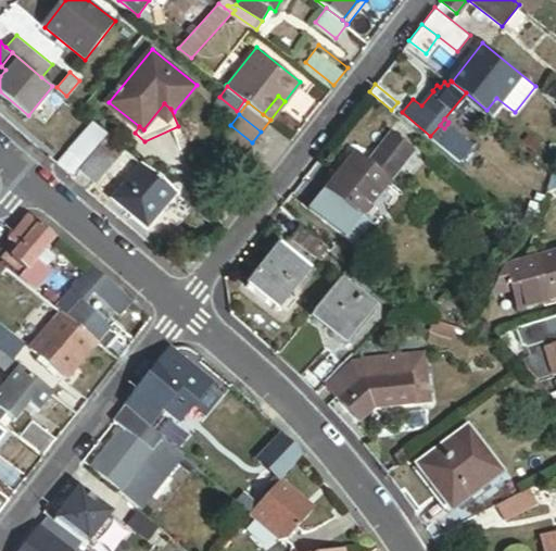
[(109,134),(96,122),(71,152),(83,162),(84,163),(109,134)]
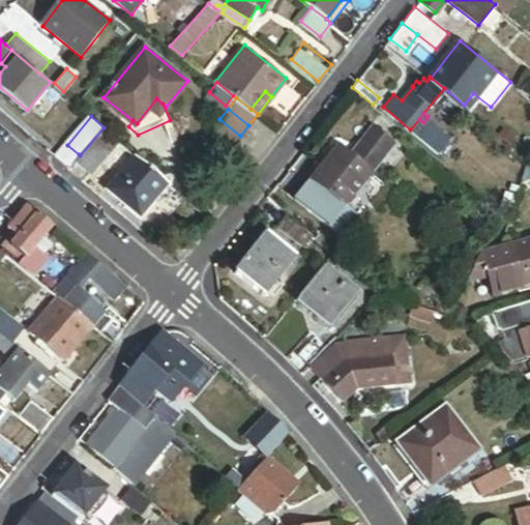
[(419,119),(410,129),(418,136),(431,121),(427,118),(423,122),(419,119)]
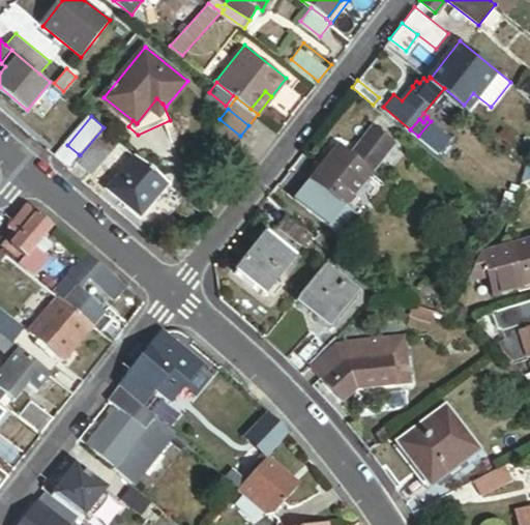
[(240,136),(219,119),(210,130),(232,147),(240,136)]
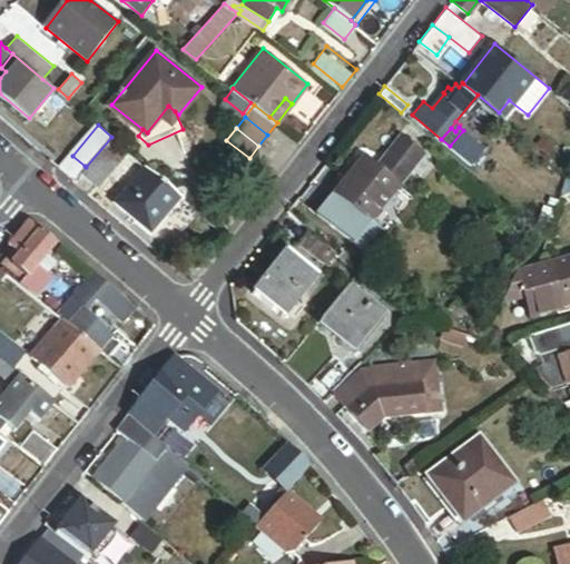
[(387,151),(410,169),(411,169),(425,152),(402,134),(387,151)]
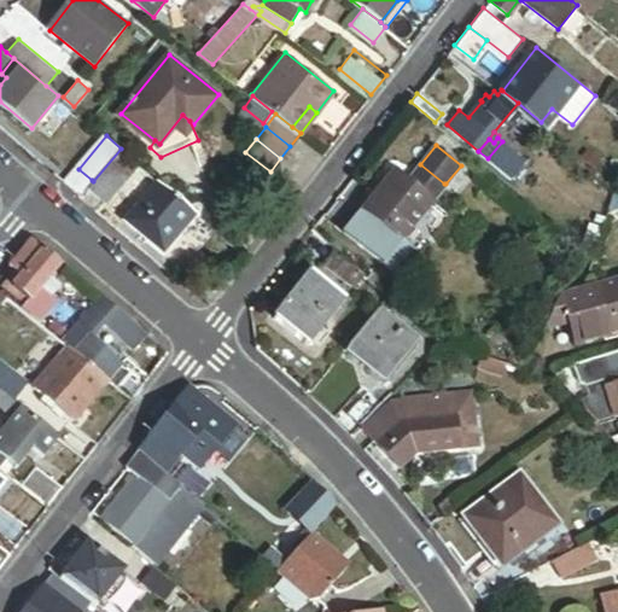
[(121,151),(111,163),(89,190),(106,204),(139,164),(121,151)]
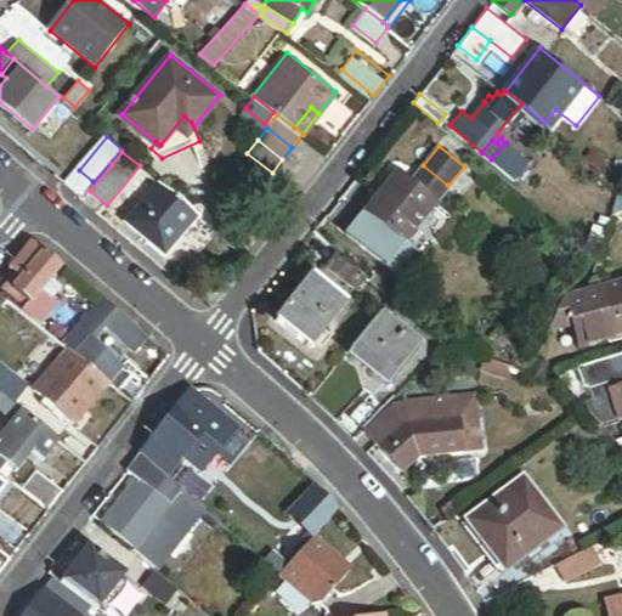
[(435,199),(447,185),(423,165),(411,180),(435,199)]
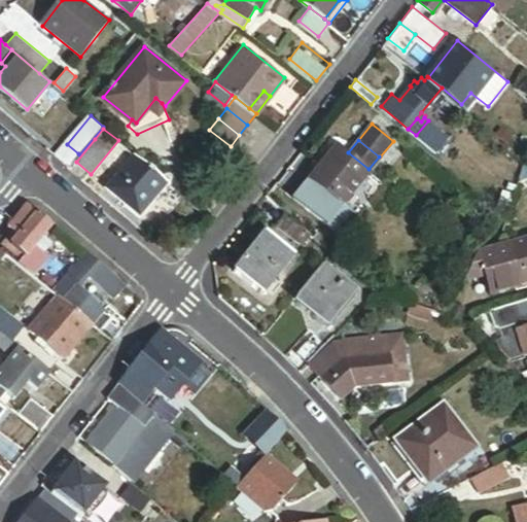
[(343,202),(369,169),(348,152),(336,142),(310,175),(324,186),(335,195),(343,202)]
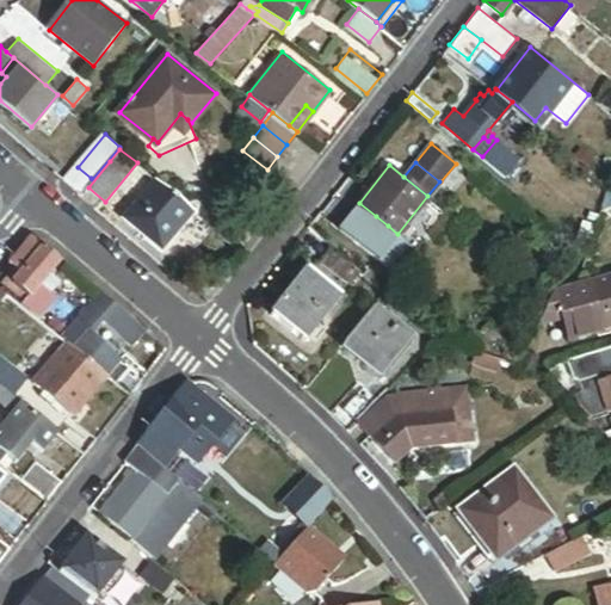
[(91,178),(78,167),(67,179),(81,190),(91,178)]
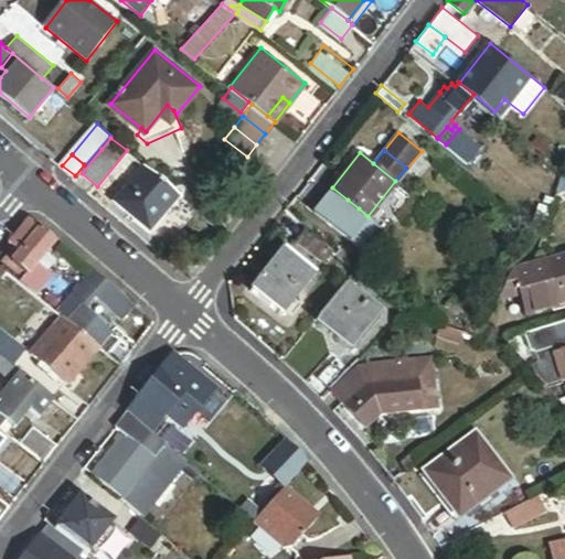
[(151,233),(182,196),(147,165),(116,202),(151,233)]
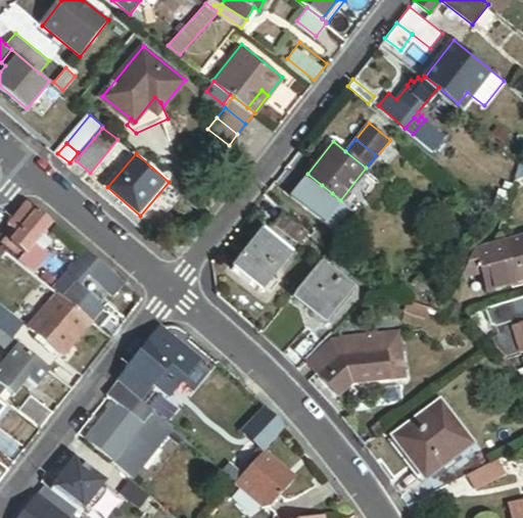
[(327,199),(317,191),(322,185),(307,174),(291,193),(327,222),(343,202),(340,200),(332,193),(327,199)]
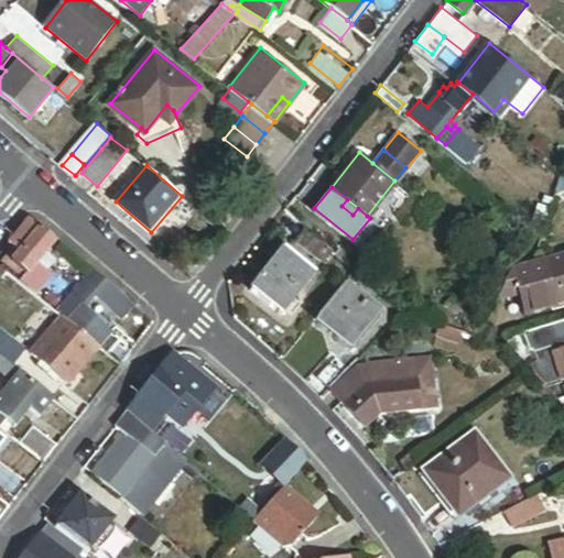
[(358,208),(347,199),(342,206),(353,215),(358,208)]
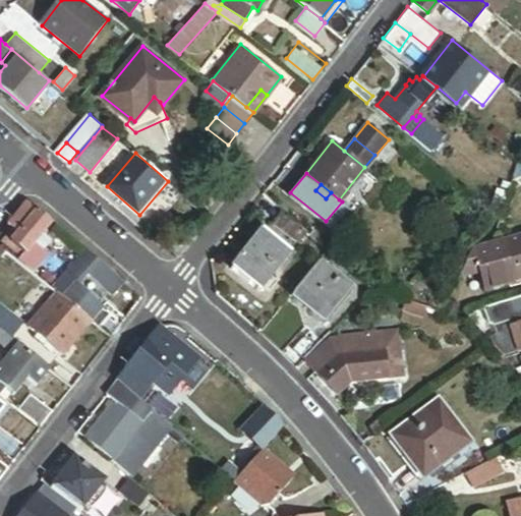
[(38,209),(26,199),(8,222),(13,226),(19,231),(37,210),(38,209)]
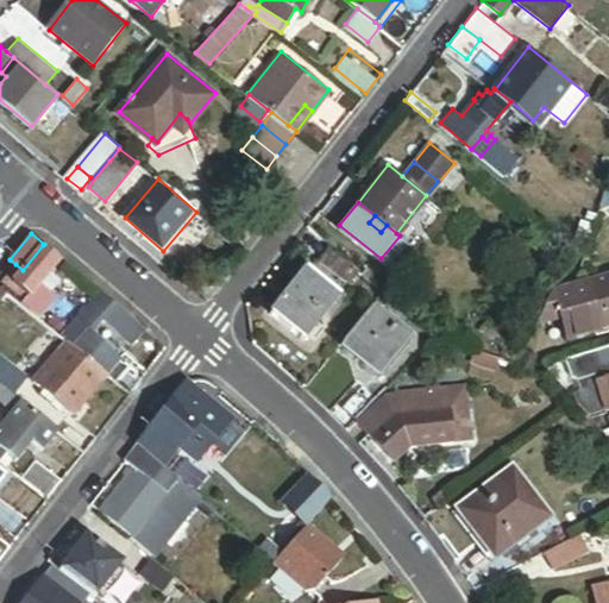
[(60,259),(43,245),(23,270),(16,280),(13,282),(19,287),(29,294),(30,295),(41,283),(60,259)]
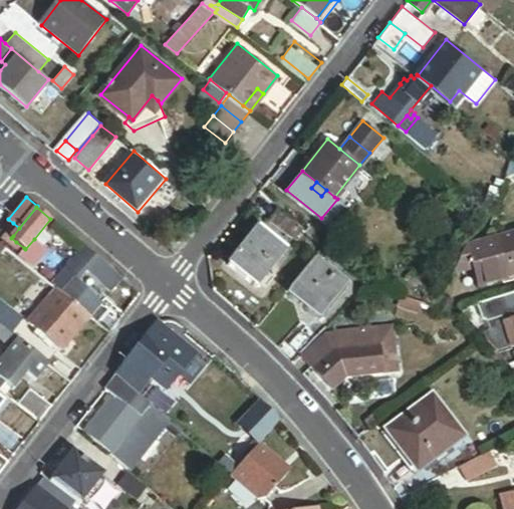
[(13,223),(8,219),(0,229),(0,240),(32,267),(47,249),(34,239),(25,249),(24,248),(21,253),(12,246),(16,242),(11,238),(13,236),(6,230),(13,223)]
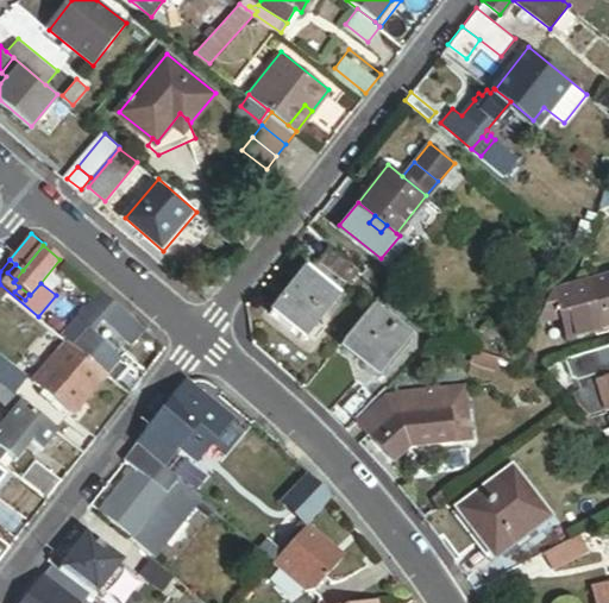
[(23,270),(16,264),(7,272),(16,280),(23,270)]
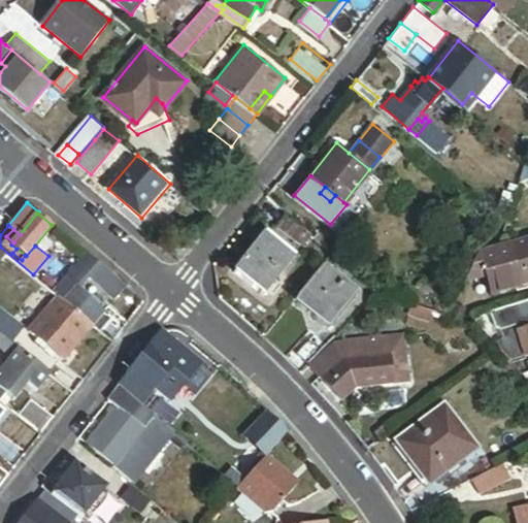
[(265,229),(232,269),(261,293),(294,252),(265,229)]
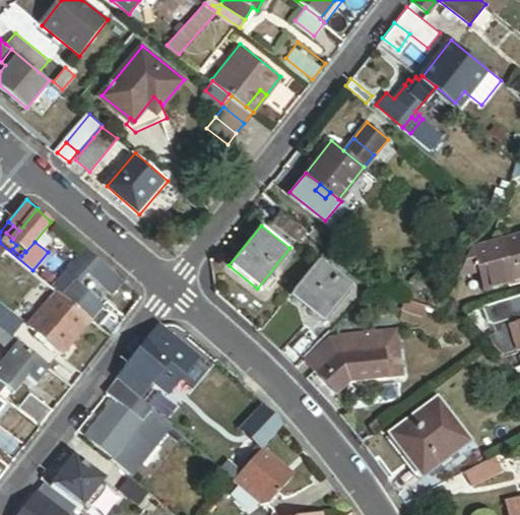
[(519,231),(498,238),(507,270),(516,268),(517,273),(519,271),(519,231)]
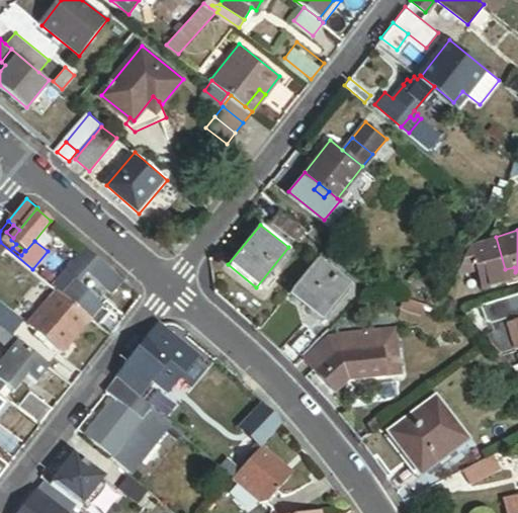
[(496,237),(473,243),(472,244),(479,266),(484,283),(505,277),(507,277),(506,274),(505,269),(496,237)]
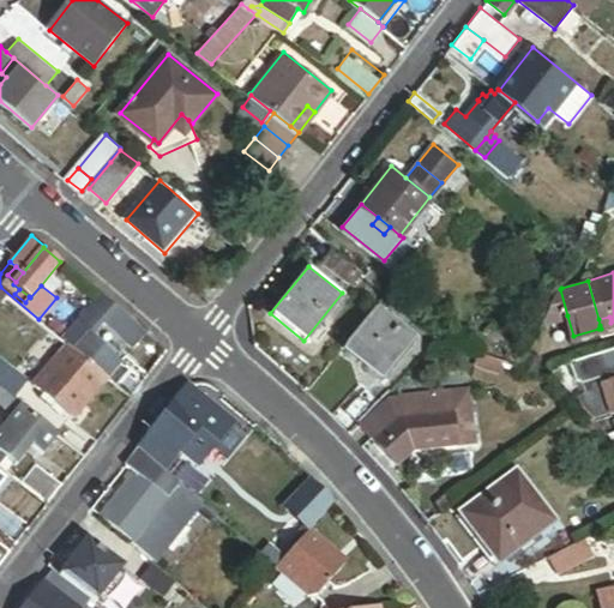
[(25,302),(29,296),(19,289),(14,294),(25,302)]
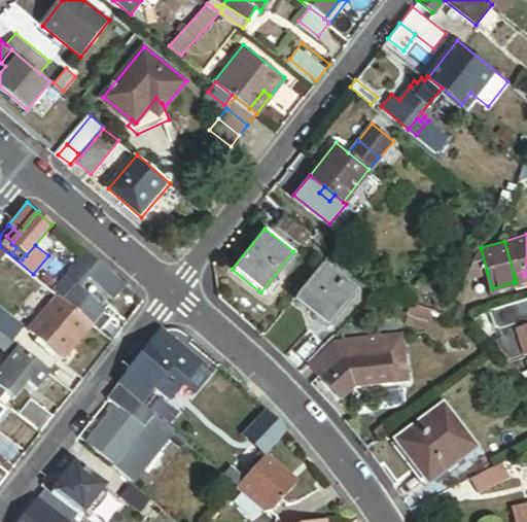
[(481,248),(472,276),(487,271),(481,248)]
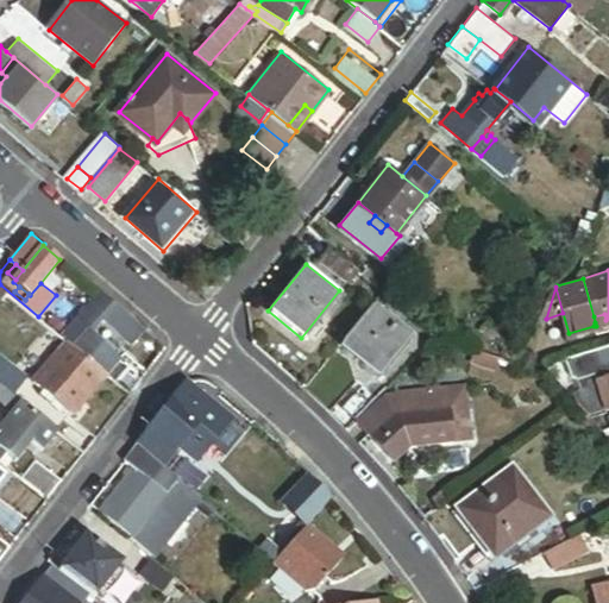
[(94,303),(104,291),(100,289),(63,334),(92,357),(107,337),(92,325),(104,312),(94,303)]
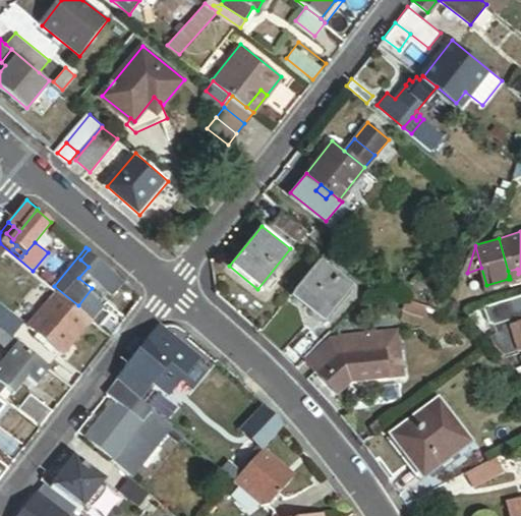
[(89,267),(94,271),(102,261),(89,249),(80,260),(89,267)]
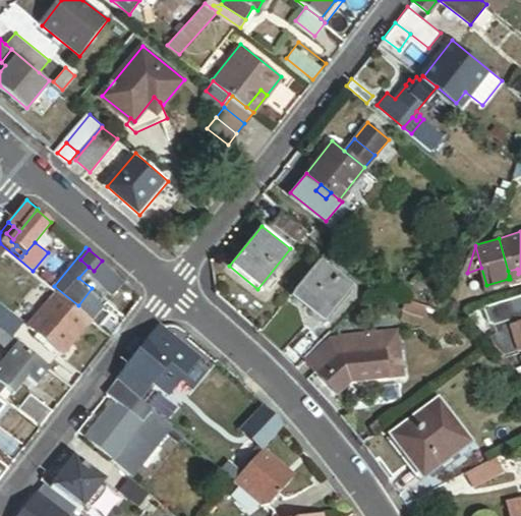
[(350,283),(320,256),(293,289),(324,314),(350,283)]
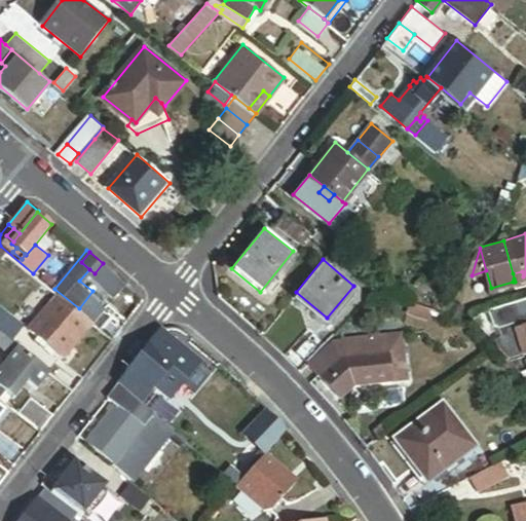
[(124,286),(126,283),(103,263),(95,273),(92,276),(116,295),(117,294),(124,286)]
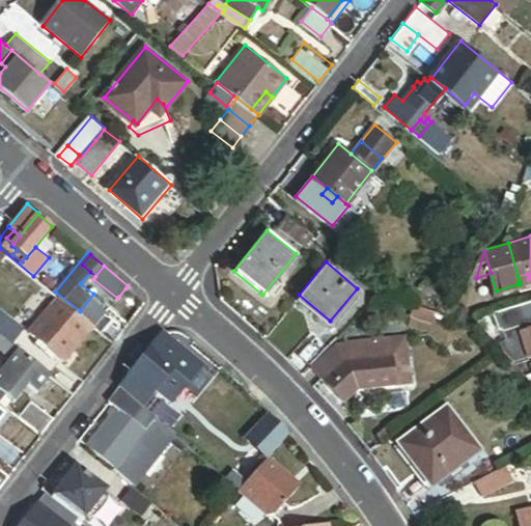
[(448,291),(425,274),(417,285),(440,302),(448,291)]
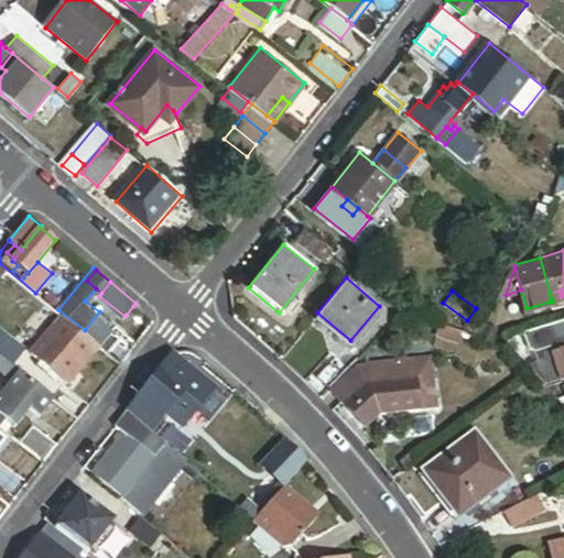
[(563,302),(563,294),(561,296),(551,298),(552,302),(550,302),(551,306),(563,302)]
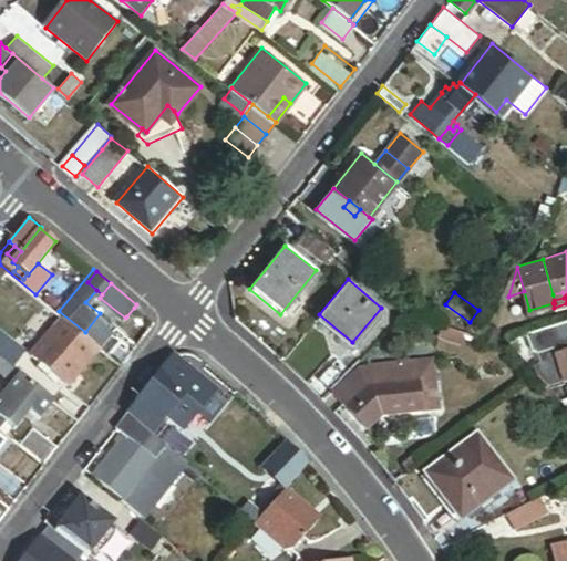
[(144,315),(134,308),(126,317),(136,324),(144,315)]
